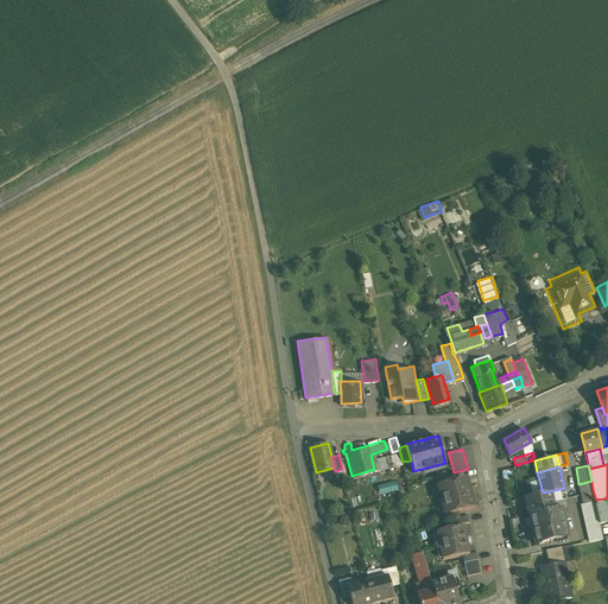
[(466,477),(438,484),(447,512),(474,504),(466,477)]
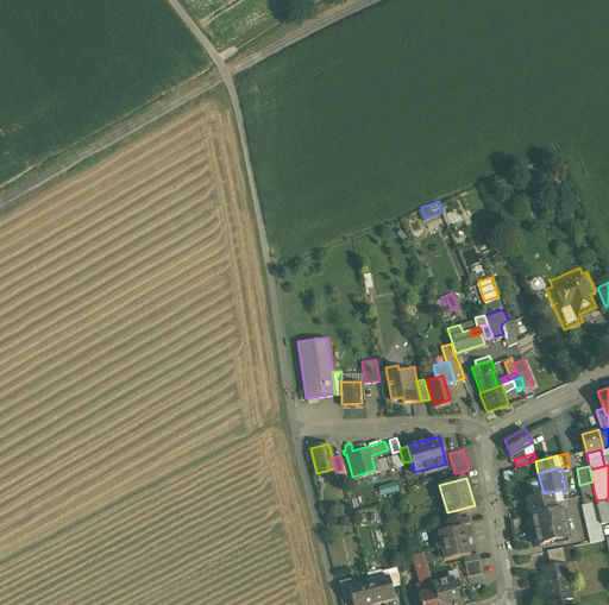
[(592,481),(579,485),(582,493),(594,490),(592,481)]
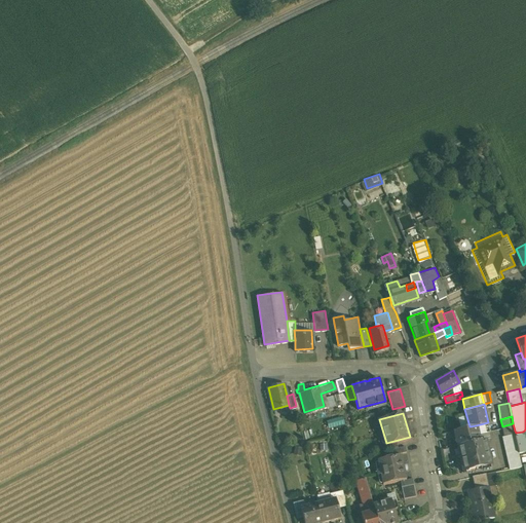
[(513,423),(502,426),(503,434),(515,431),(513,423)]
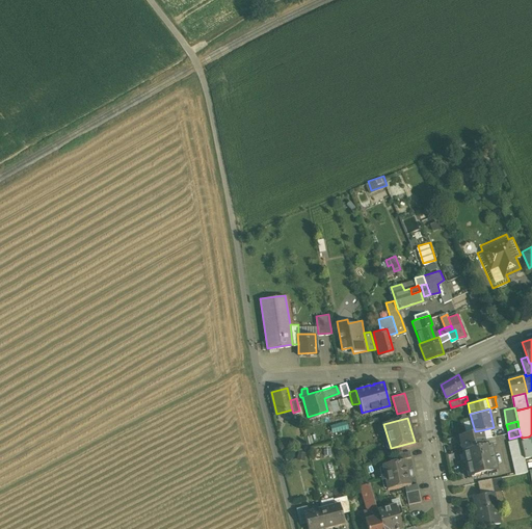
[(475,431),(459,434),(462,449),(475,446),(474,440),(483,438),(481,430),(475,431)]
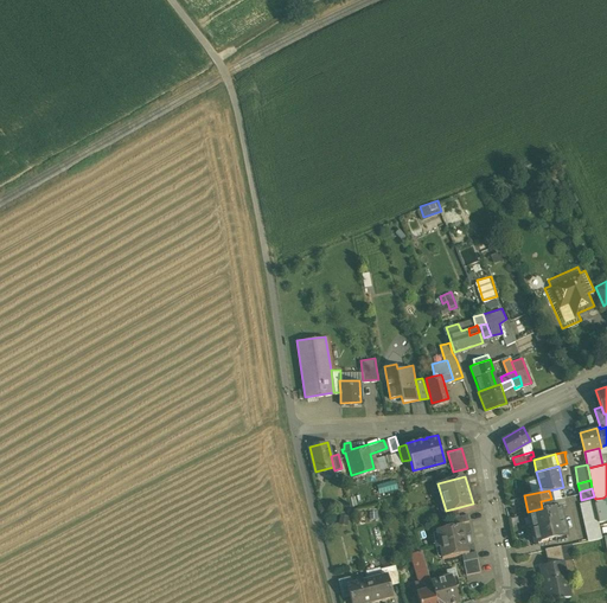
[(606,513),(604,498),(595,499),(599,520),(606,518),(606,513)]
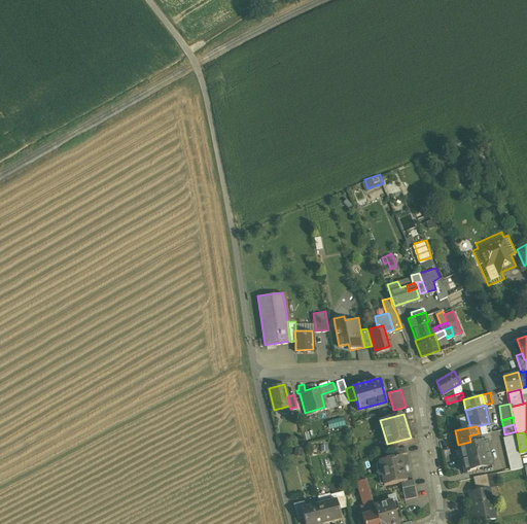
[(479,433),(469,435),(470,442),(458,445),(464,472),(493,465),(487,439),(480,441),(479,433)]
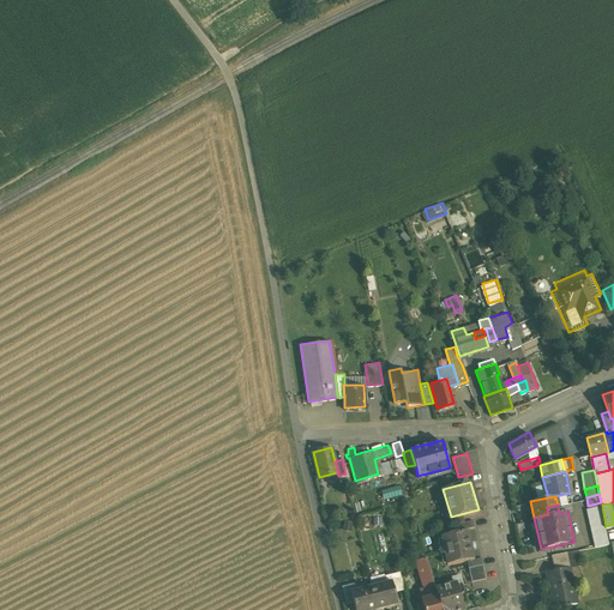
[(595,547),(608,543),(600,506),(585,508),(595,547)]
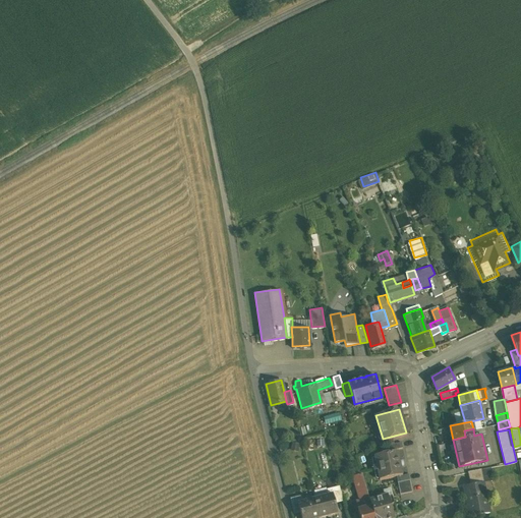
[(401,440),(389,444),(391,449),(402,446),(401,440)]
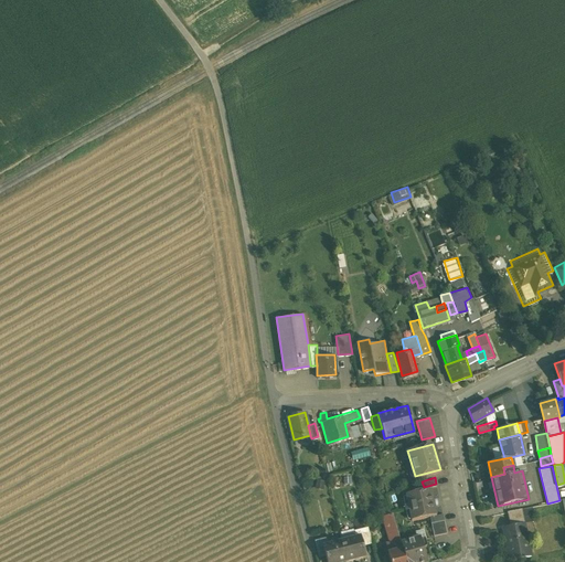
[(430,487),(406,492),(408,504),(405,505),(405,509),(409,508),(412,519),(429,515),(436,513),(434,504),(437,504),(436,496),(433,497),(430,487)]
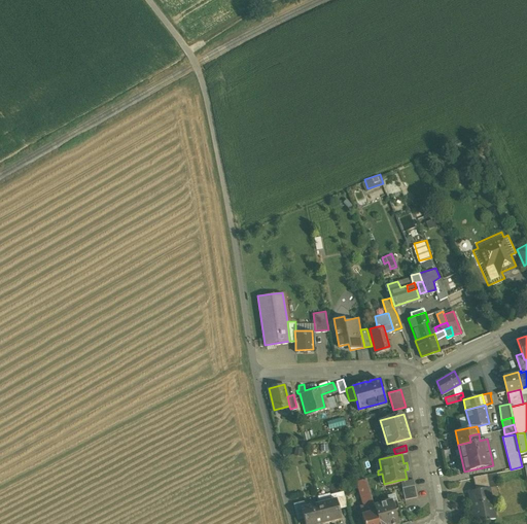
[(485,474),(472,477),(475,489),(488,486),(485,474)]
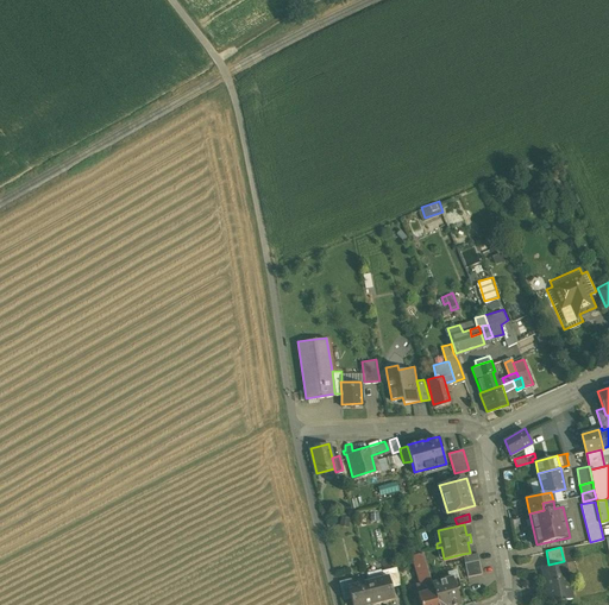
[(470,553),(463,554),(464,561),(478,559),(477,552),(470,553)]
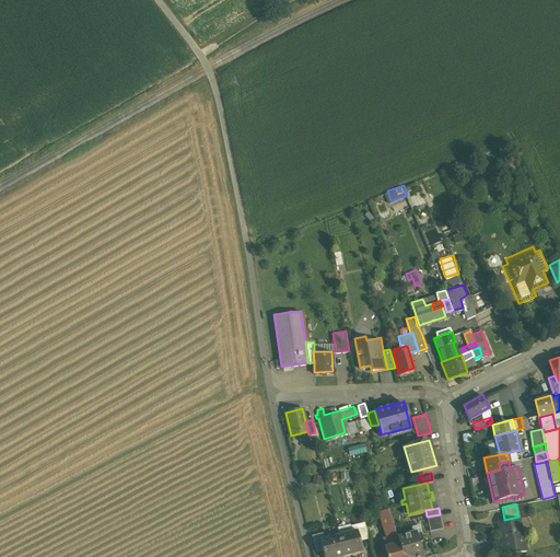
[(388,509),(382,510),(384,519),(392,517),(388,509)]
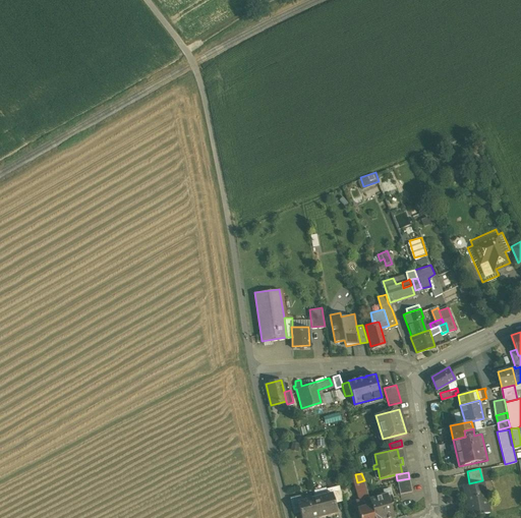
[(409,478),(397,480),(400,493),(412,490),(409,478)]
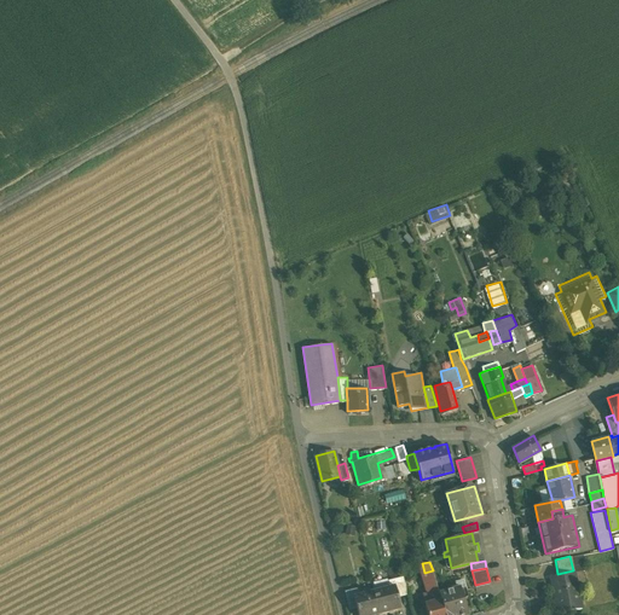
[(557,574),(550,575),(559,610),(583,605),(578,584),(574,585),(572,572),(576,570),(574,569),(573,570),(557,574)]
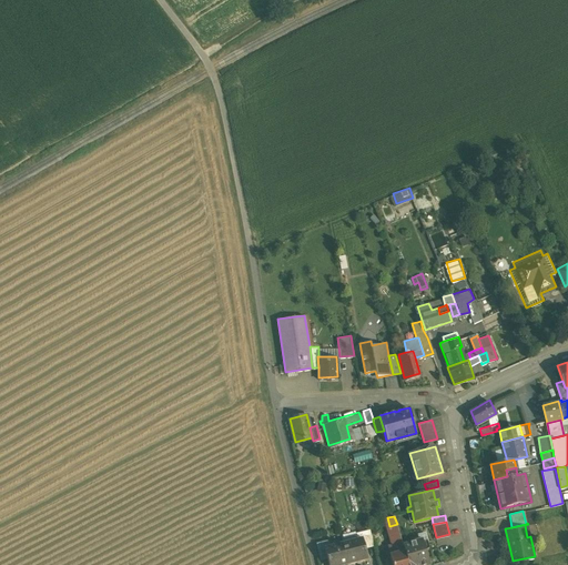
[(397,524),(389,526),(393,538),(401,536),(398,527),(397,524)]
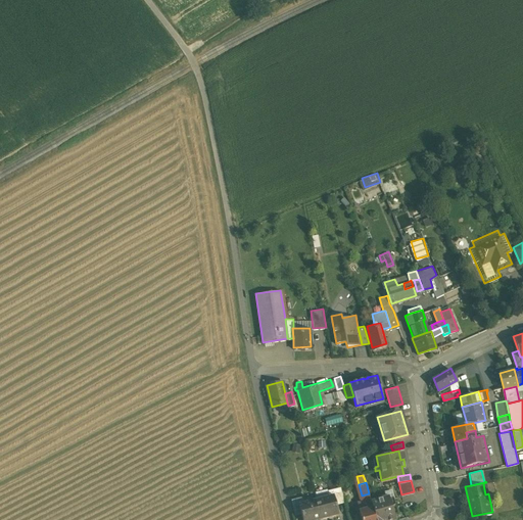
[(340,485),(329,488),(331,494),(333,493),(335,501),(343,499),(340,485)]
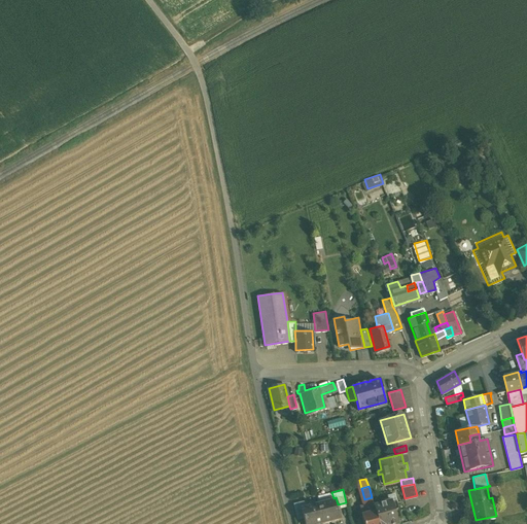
[(334,498),(318,501),(323,521),(341,516),(338,504),(336,497),(334,498)]
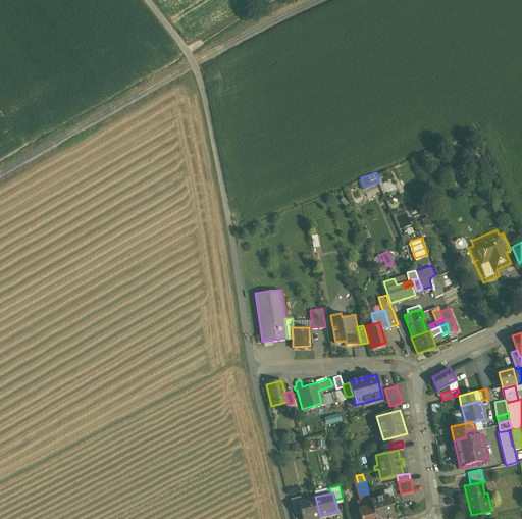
[(368,492),(361,495),(365,508),(372,507),(370,500),(368,492)]
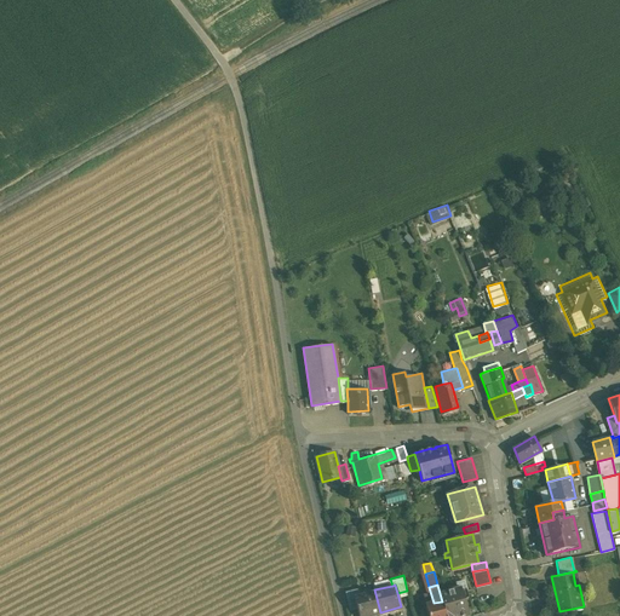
[(354,587),(345,589),(349,605),(356,603),(354,596),(356,594),(354,587)]
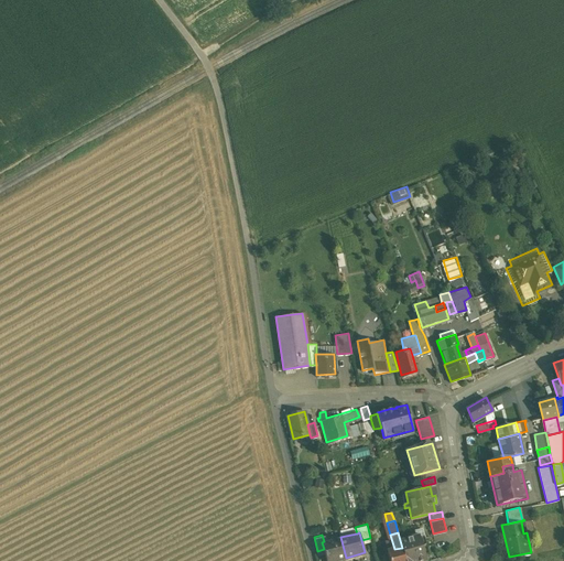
[(419,535),(413,537),(412,536),(411,535),(407,536),(405,538),(405,539),(400,540),(402,548),(405,560),(423,560),(426,560),(427,559),(427,558),(427,556),(425,554),(424,554),(419,535)]
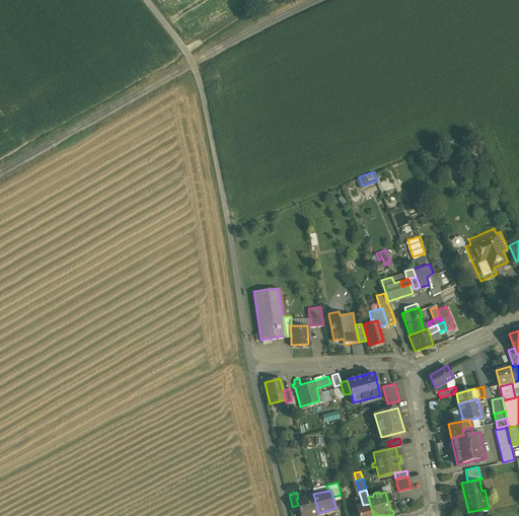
[(298,498),(296,499),(298,505),(300,515),(306,515),(318,513),(313,494),(298,498)]
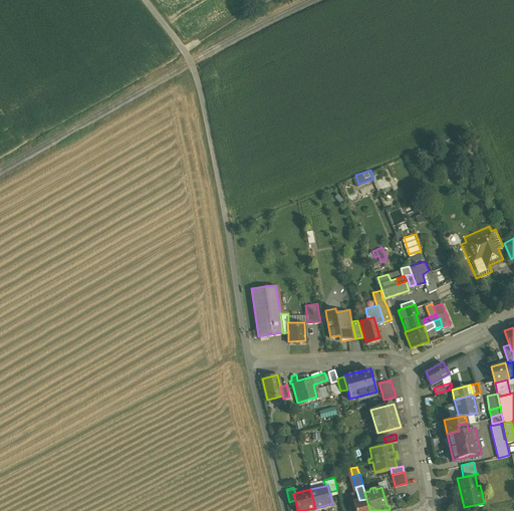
[(359,500),(353,502),(355,510),(369,510),(366,499),(359,500)]
